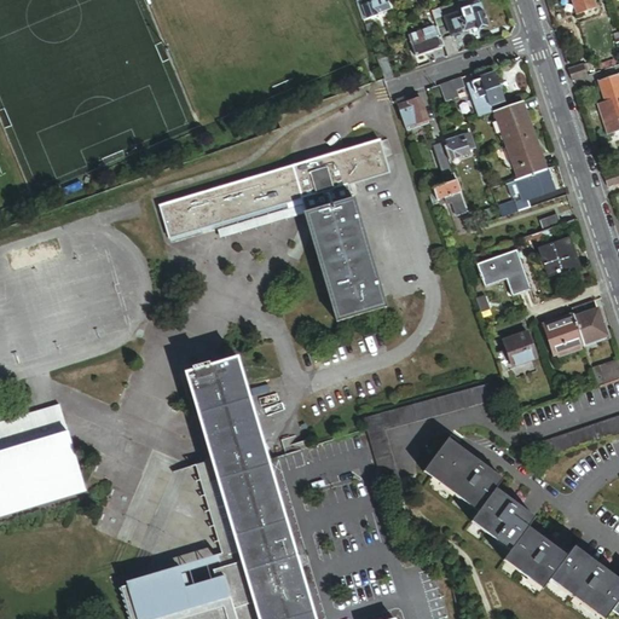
[(360,0),(359,0),(358,1),(364,21),(368,19),(360,0)]
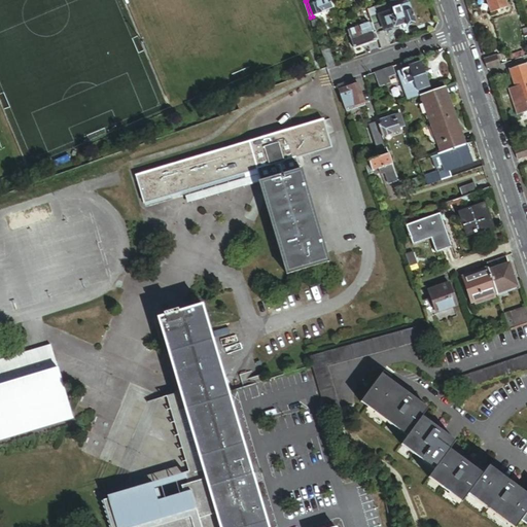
[(329,0),(307,0),(313,16),(322,13),(322,12),(334,8),(329,0)]
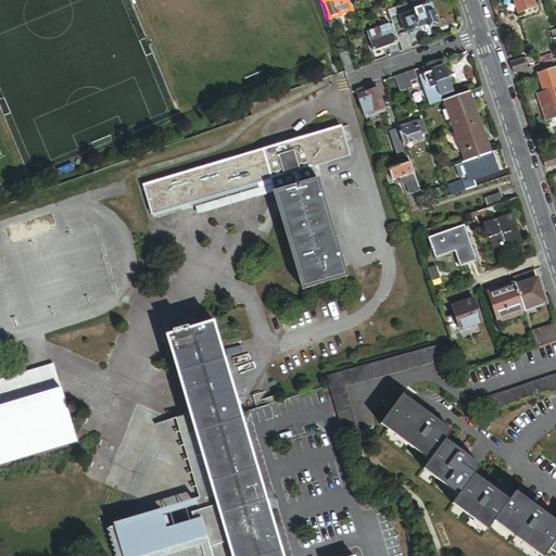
[(535,8),(532,0),(513,0),(518,14),(535,8)]
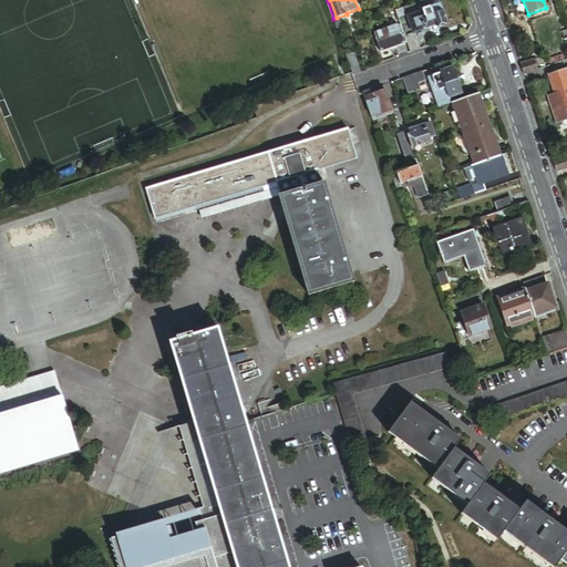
[(424,17),(422,18),(421,18),(425,29),(435,26),(436,27),(446,23),(440,3),(422,10),(423,14),(424,17)]
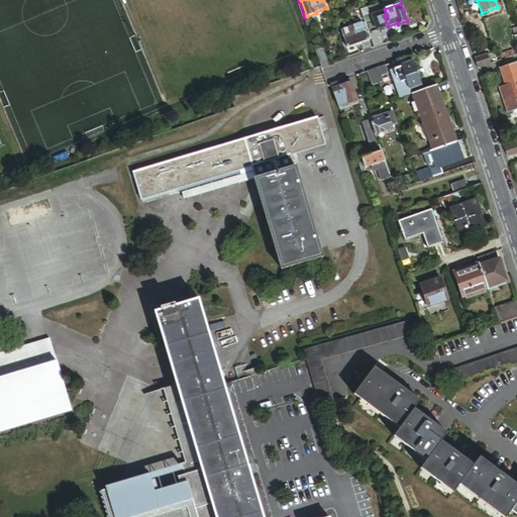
[(370,14),(368,7),(362,9),(364,16),(370,14)]
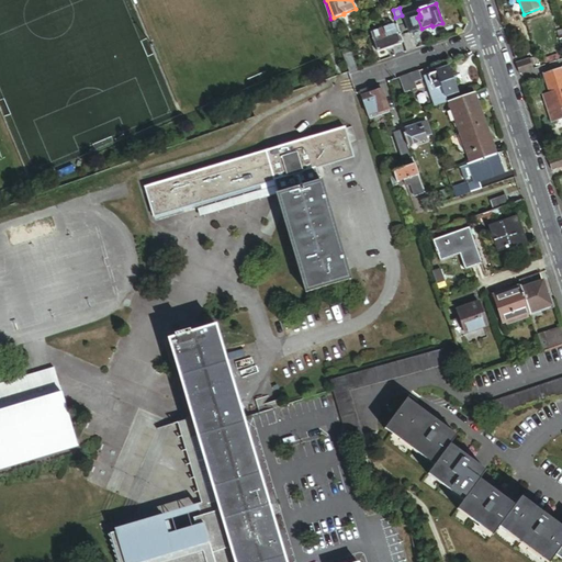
[(416,31),(422,29),(417,18),(413,19),(416,31)]
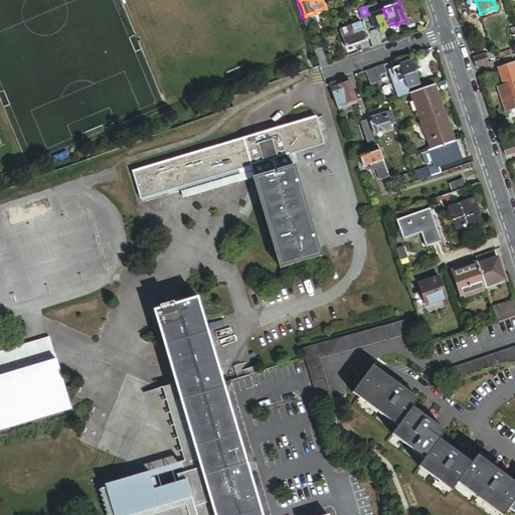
[(364,31),(361,23),(357,24),(340,30),(346,48),(360,43),(367,40),(364,31)]
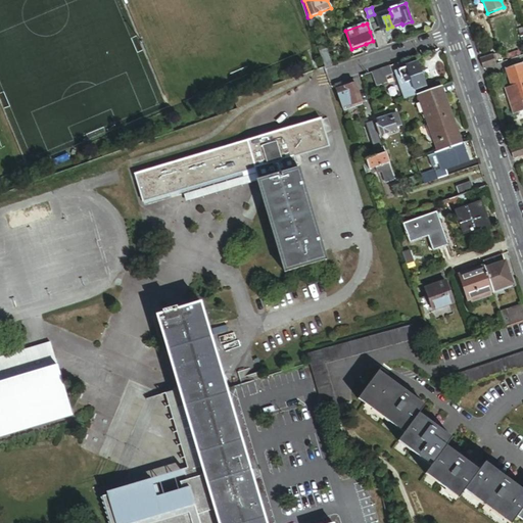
[(374,34),(376,40),(379,49),(387,46),(382,31),(374,34)]
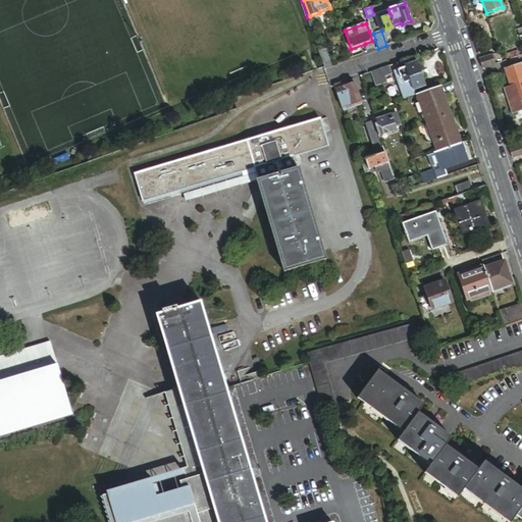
[(375,48),(372,41),(365,44),(367,50),(375,48)]
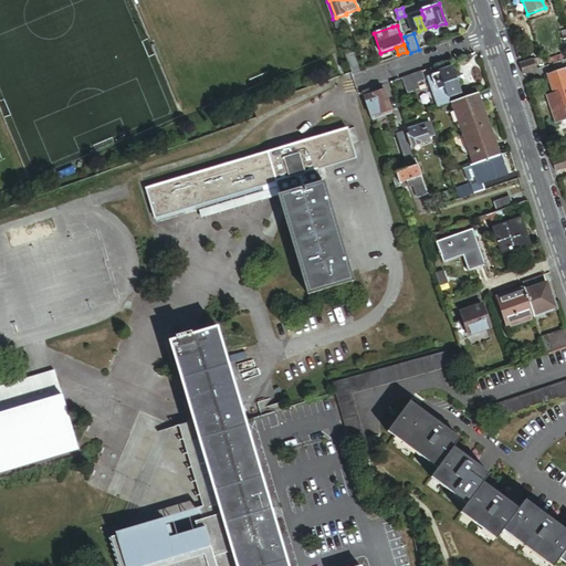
[(354,54),(346,56),(353,73),(360,70),(354,54)]
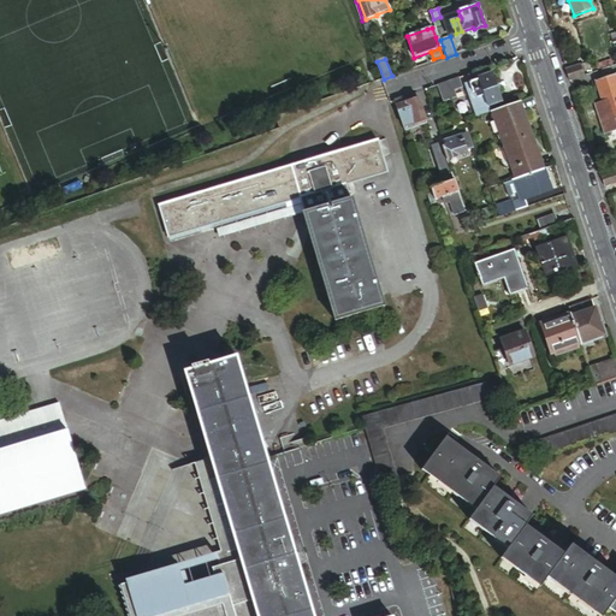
[(580,66),(569,70),(574,81),(584,77),(580,66)]
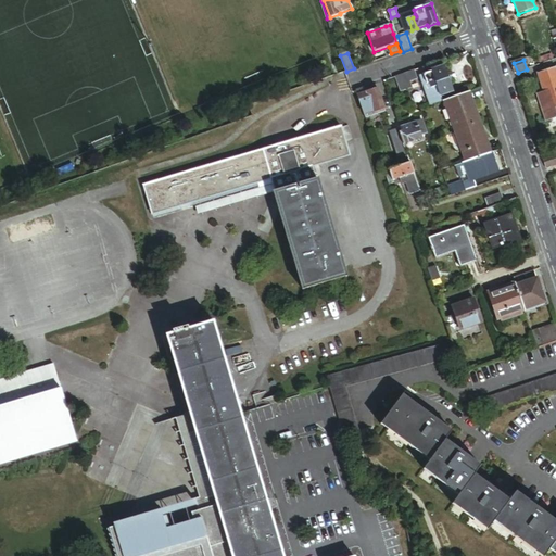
[(441,97),(453,92),(444,65),(431,71),(432,72),(424,74),(429,88),(431,88),(437,86),(441,97)]
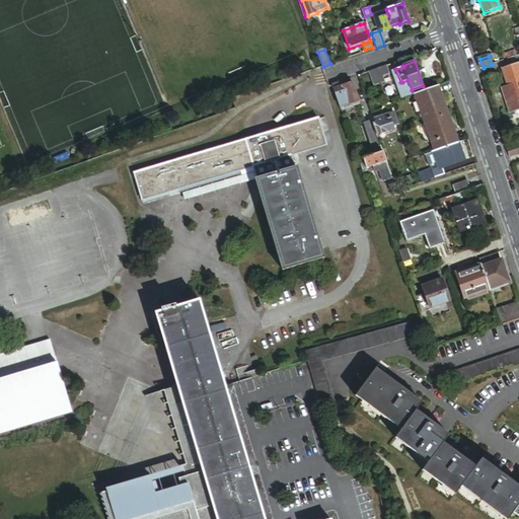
[(518,67),(518,64),(501,70),(507,86),(501,88),(510,114),(518,110),(518,67)]
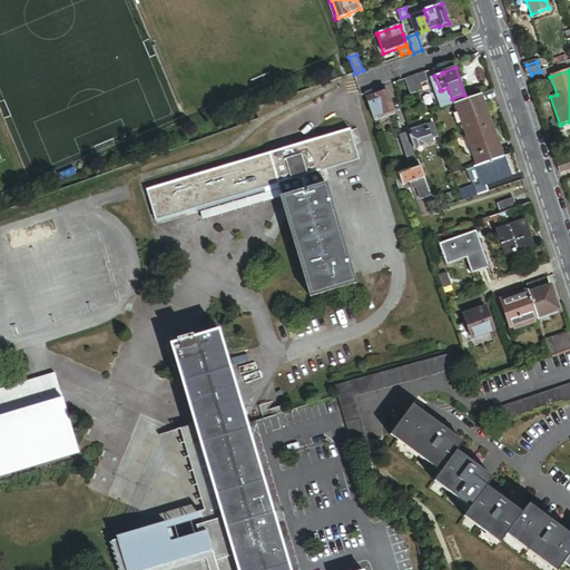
[(429,81),(425,72),(418,75),(421,84),(429,81)]
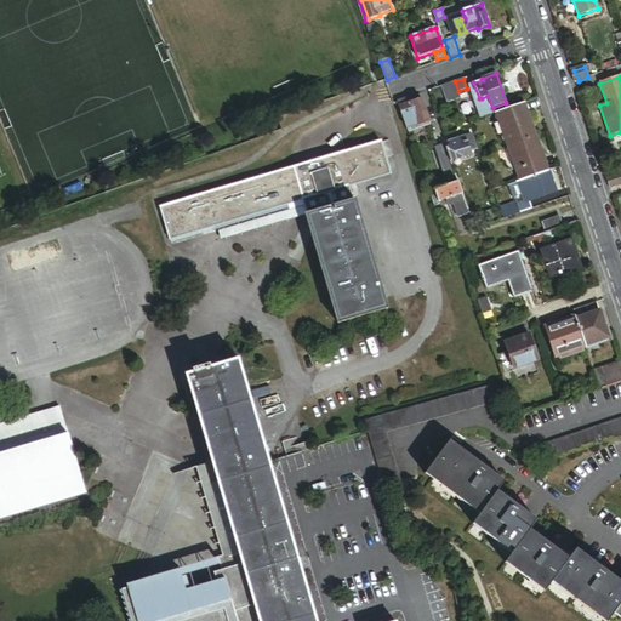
[(459,91),(455,81),(442,86),(448,103),(461,98),(459,91)]
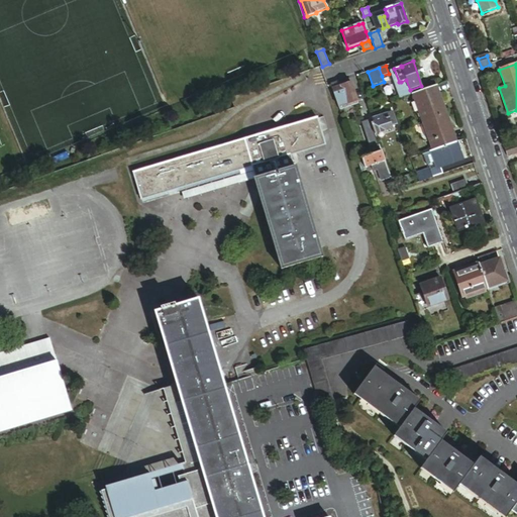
[(399,82),(394,69),(391,71),(400,98),(411,94),(411,93),(410,90),(406,80),(401,82),(399,82)]
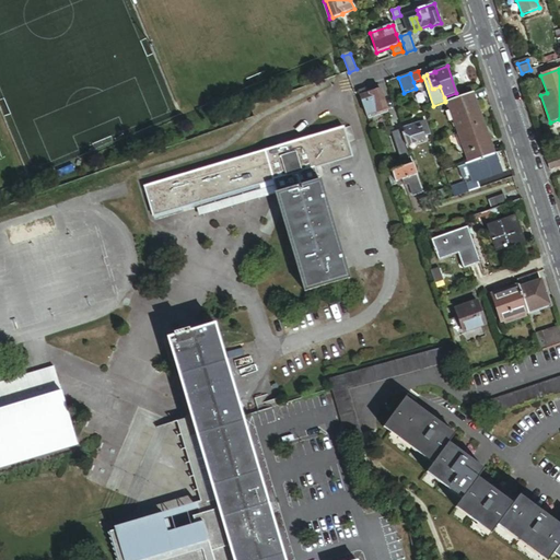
[(372,92),(361,96),(369,119),(386,113),(389,113),(381,89),(372,92)]
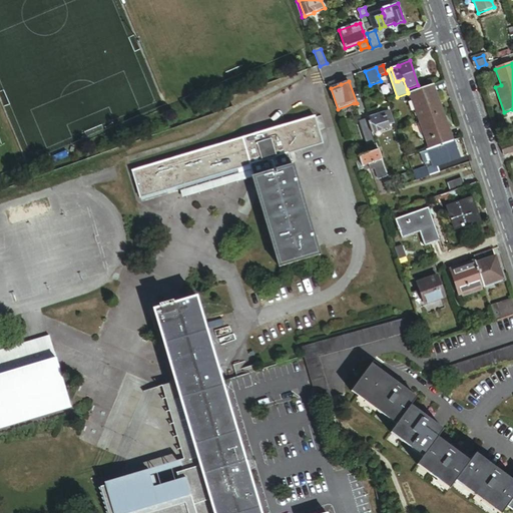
[(438,100),(433,84),(411,92),(421,120),(442,112),(438,100)]
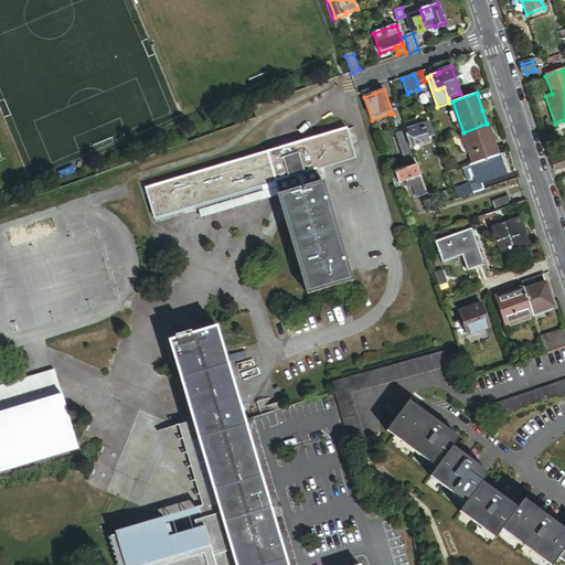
[(429,123),(406,130),(412,147),(429,140),(429,138),(435,136),(429,123)]
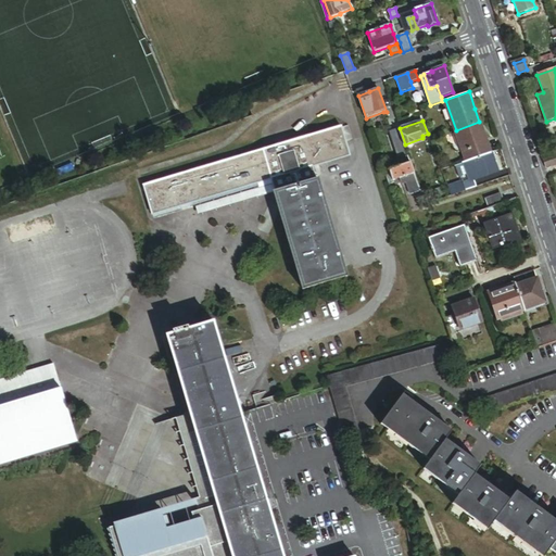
[(490,153),(479,122),(456,130),(467,162),(490,153)]
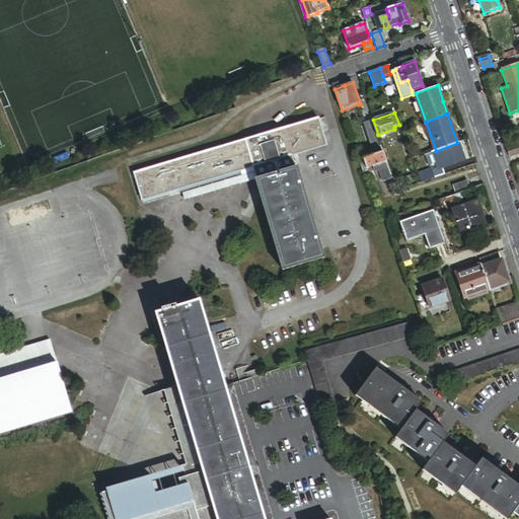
[(329,116),(320,118),(323,127),(331,125),(329,116)]
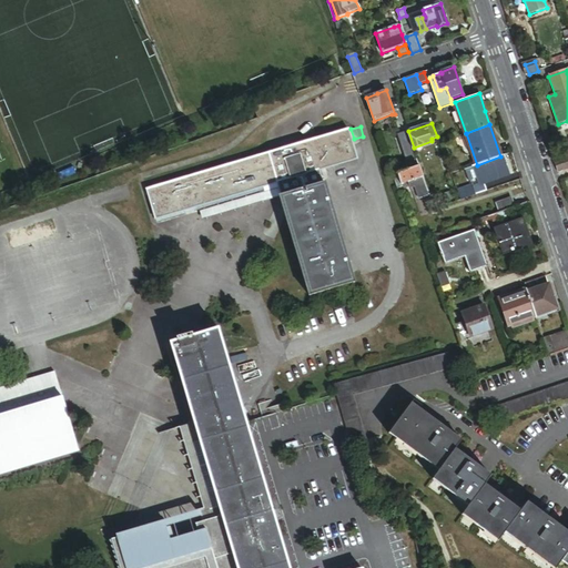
[(354,139),(351,129),(152,188),(148,189),(148,190),(152,189),(154,198),(151,199),(156,219),(185,211),(184,206),(193,204),(194,208),(264,188),(271,185),(270,181),(277,179),(279,183),(282,195),(281,195),(281,196),(290,224),(310,296),(355,283),(328,192),(326,183),(325,183),(322,170),(321,166),(330,163),(331,168),(359,159),(354,139)]
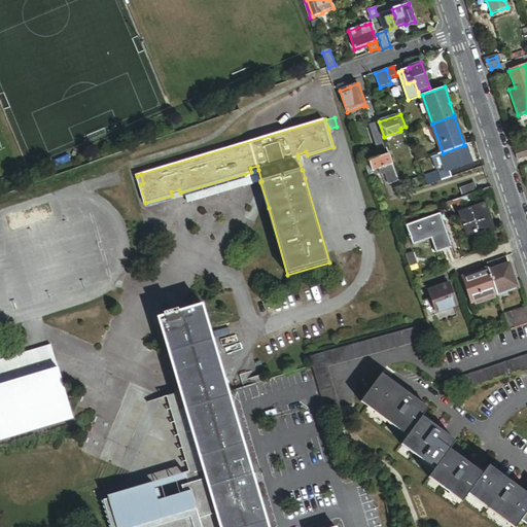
[(380,146),(362,152),(365,163),(370,162),(390,154),(384,137),(379,121),(372,125),(380,146)]
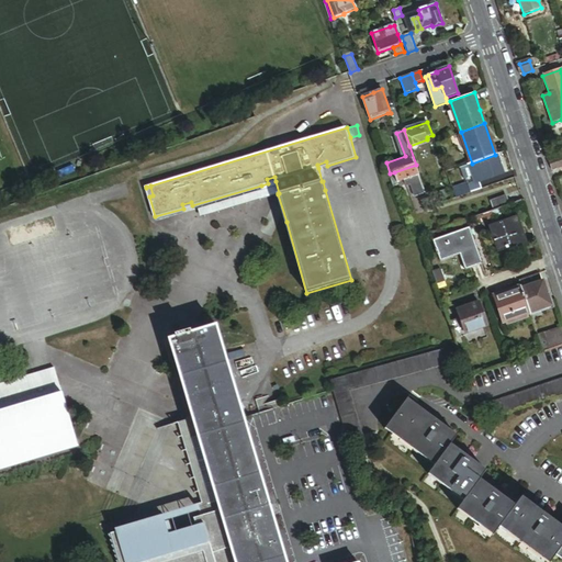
[(503,175),(495,155),(472,164),(469,165),(476,183),(503,175)]
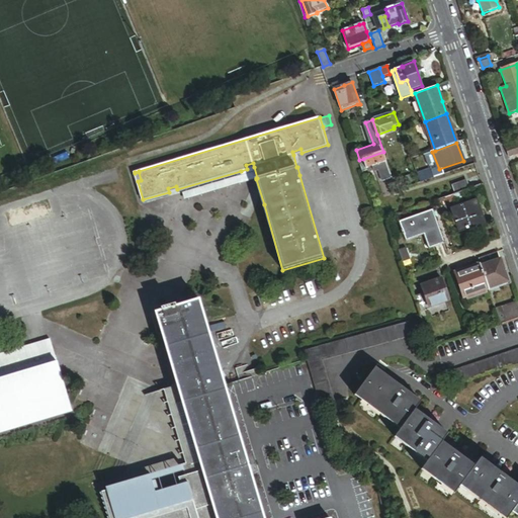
[(517,148),(517,145),(509,148),(512,157),(517,154),(517,148)]
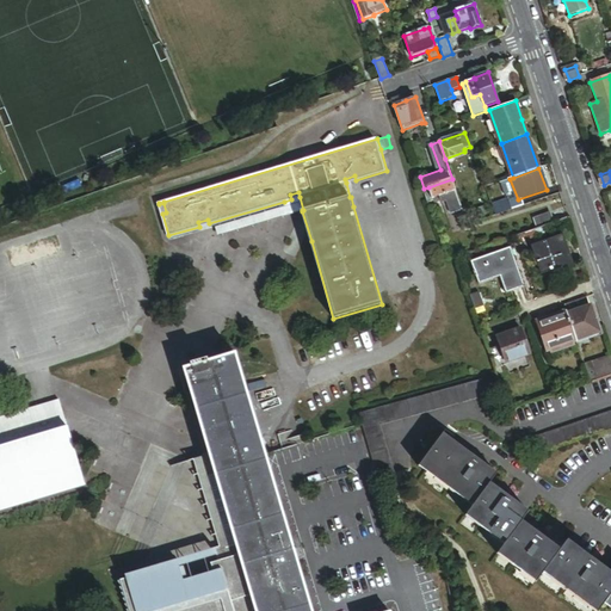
[(463,210),(452,179),(429,187),(433,198),(440,197),(443,203),(448,201),(452,215),(463,210)]
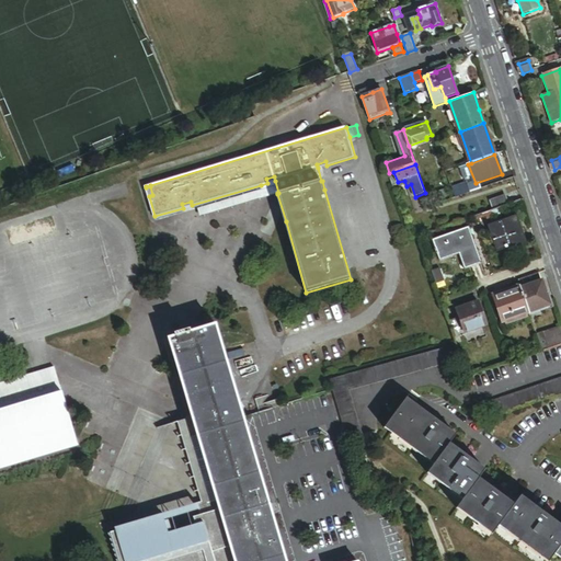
[(393,172),(389,173),(395,186),(399,185),(398,182),(393,172)]
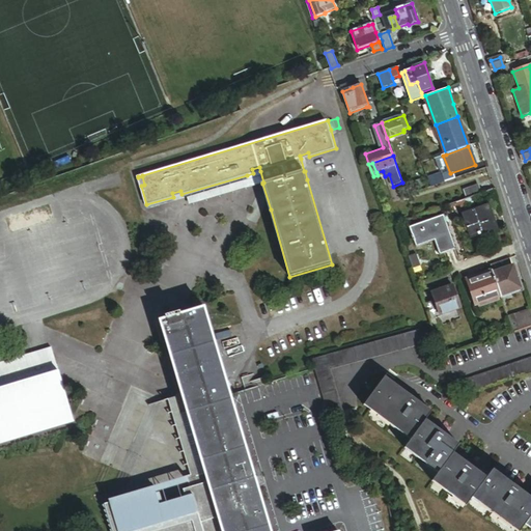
[(249,179),(187,198),(190,205),(262,184),(262,183),(263,183),(260,171),(253,173),(247,175),(249,179)]
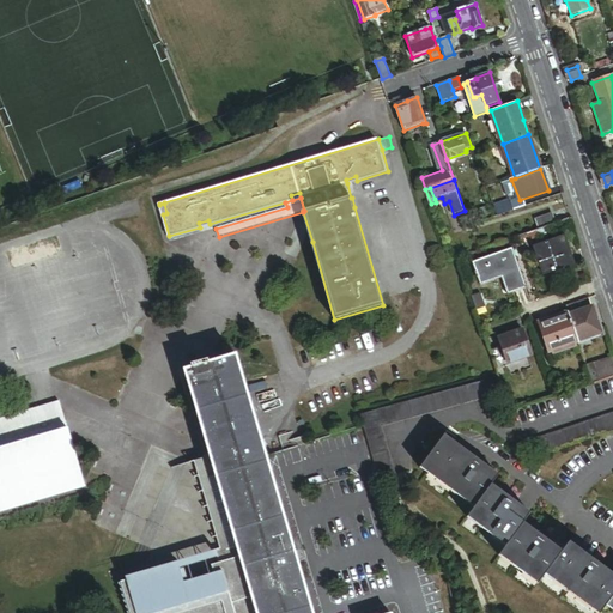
[(513,201),(496,207),(499,218),(516,212),(513,201)]
